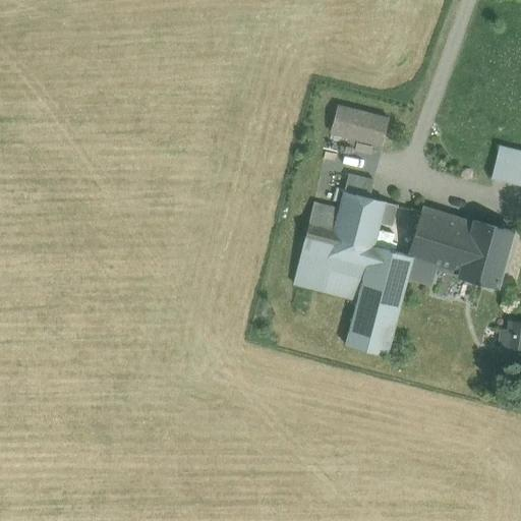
[(338,107),(331,132),(383,146),(389,119),(338,107)]
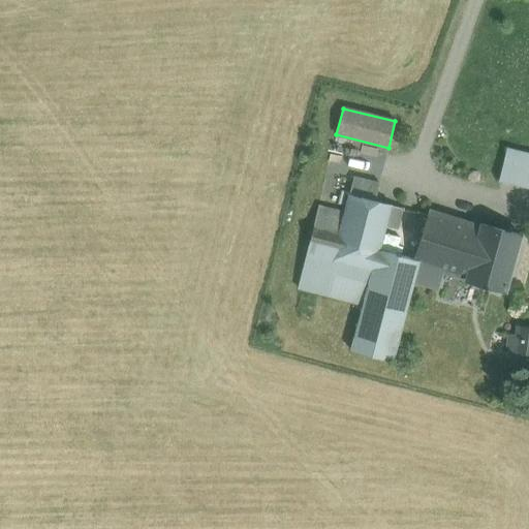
[(528,154),(508,149),(500,181),(528,187),(528,154)]
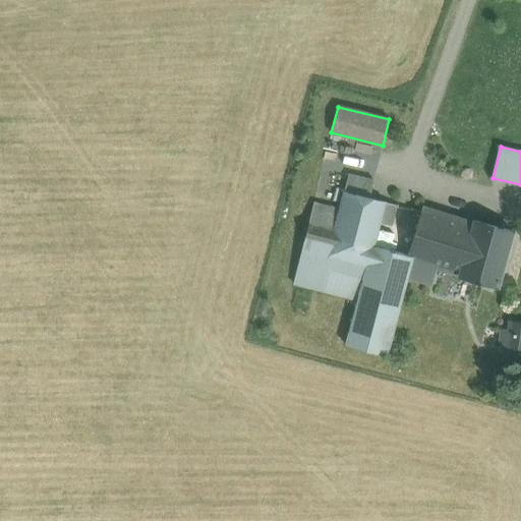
[(349,176),(345,191),(368,197),(373,182),(349,176)]
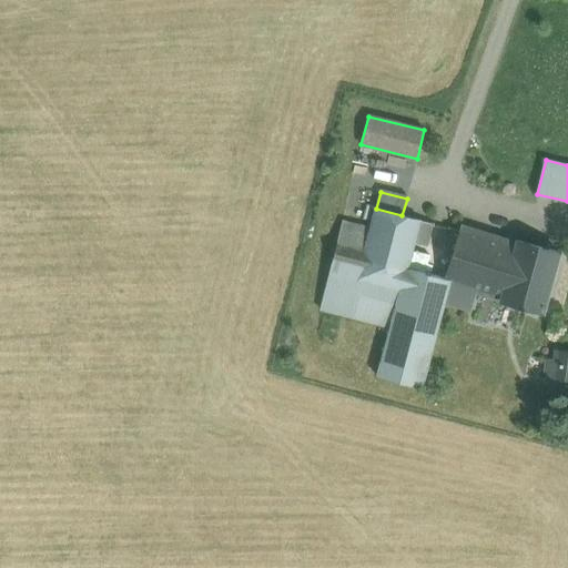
[(321,308),(391,327),(406,269),(408,269),(416,237),(421,221),(402,215),(376,209),(375,209),(371,229),(343,221),(321,308)]
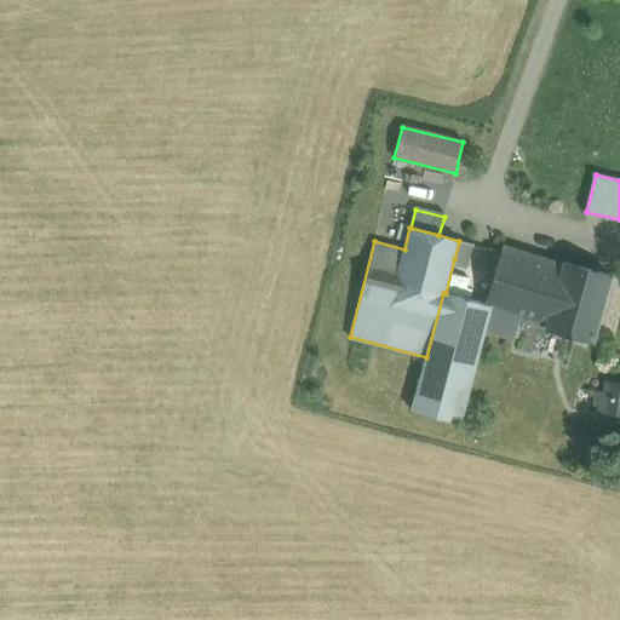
[(459,241),(454,259),(468,263),(472,245),(459,241)]
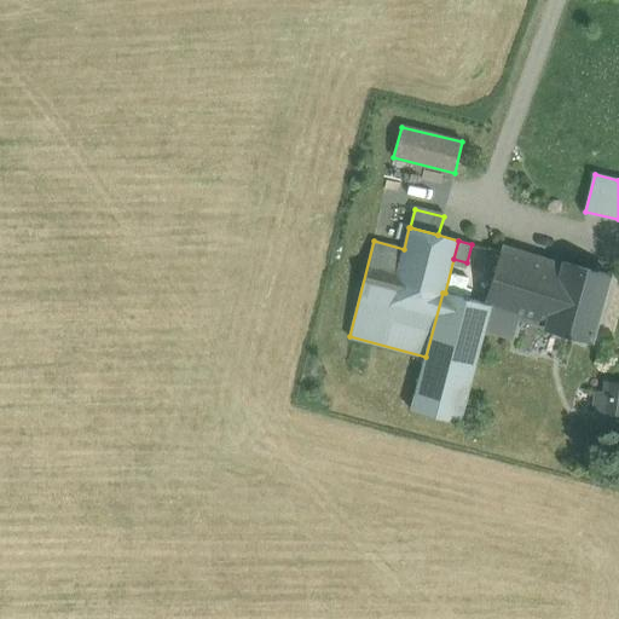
[(503,249),(489,304),(491,305),(485,329),(510,336),(518,316),(547,325),(548,325),(562,267),(503,249)]
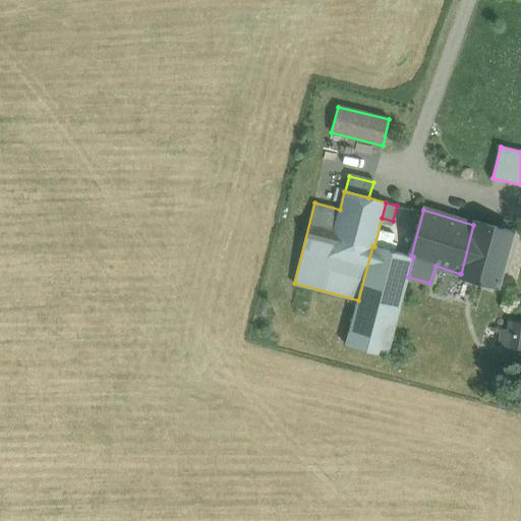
[(460,274),(460,276),(498,285),(511,232),(473,222),(473,225),(461,274),(460,274)]
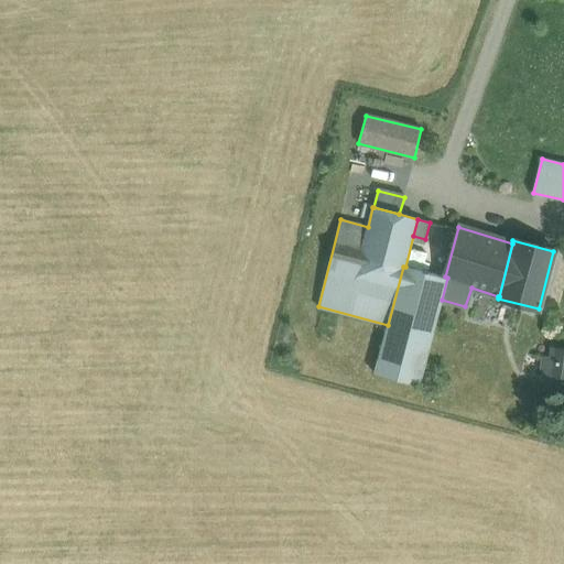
[(403,267),(388,325),(375,373),(419,386),(442,300),(447,278),(445,277),(405,267),(403,267)]
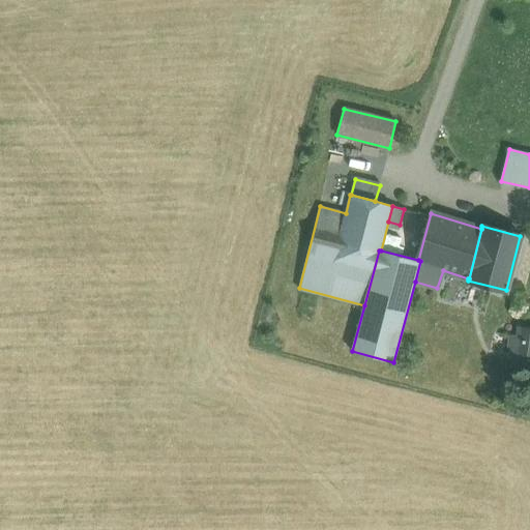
[(529,329),(518,328),(514,353),(529,354),(529,329)]
